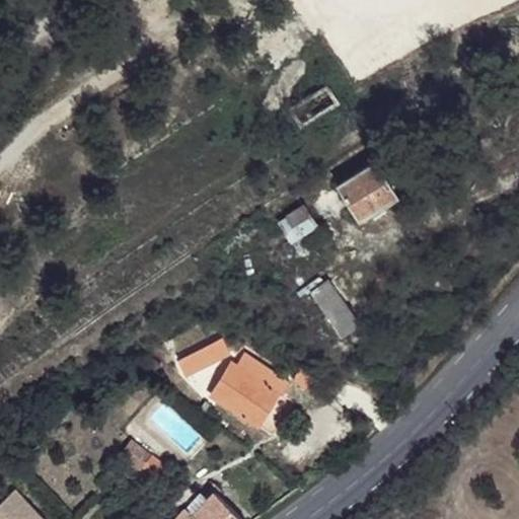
[(392,193),(372,160),(338,182),(358,214),(392,193)]
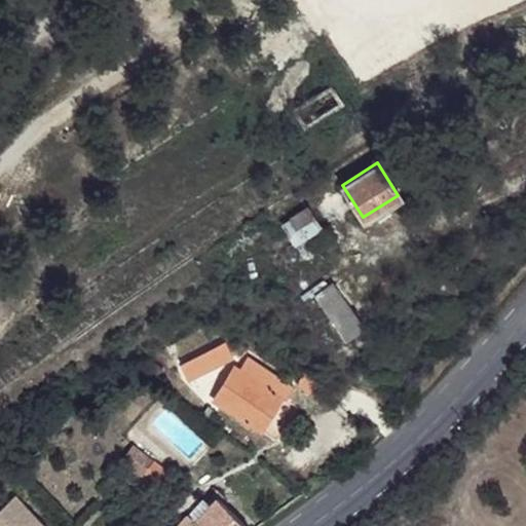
[(317,224),(306,209),(282,226),(293,240),(317,224)]
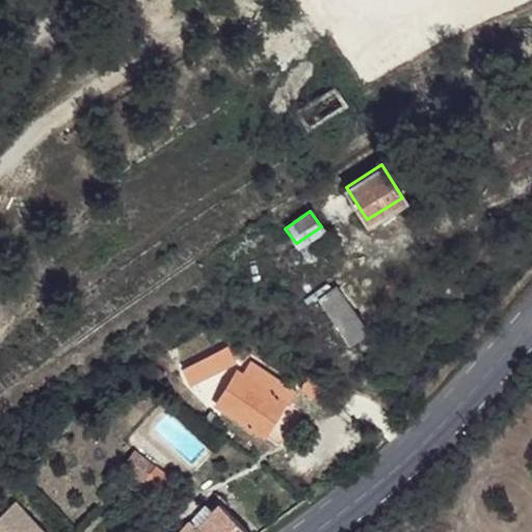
[(362,327),(331,282),(313,297),(346,342),(362,327)]
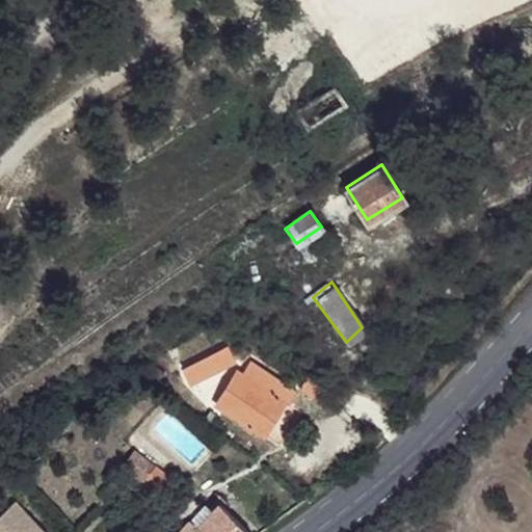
[(232,363),(223,345),(182,369),(189,384),(232,363)]
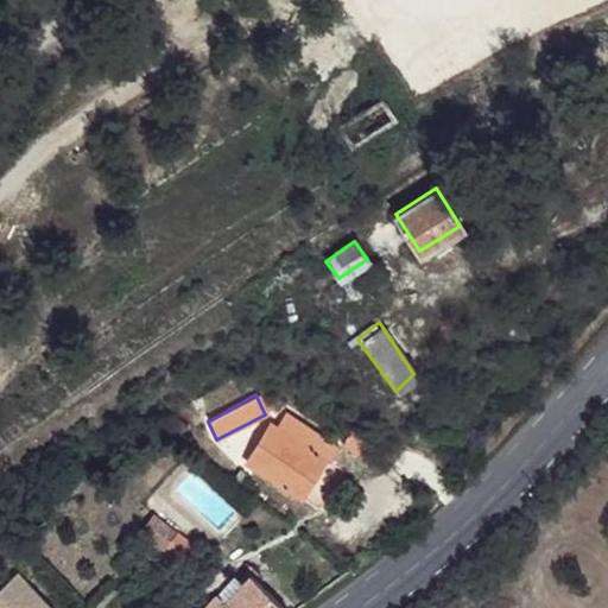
[(331,447),(286,413),(274,430),(266,425),(245,464),(301,504),(328,466),(333,468),(342,455),(331,447)]
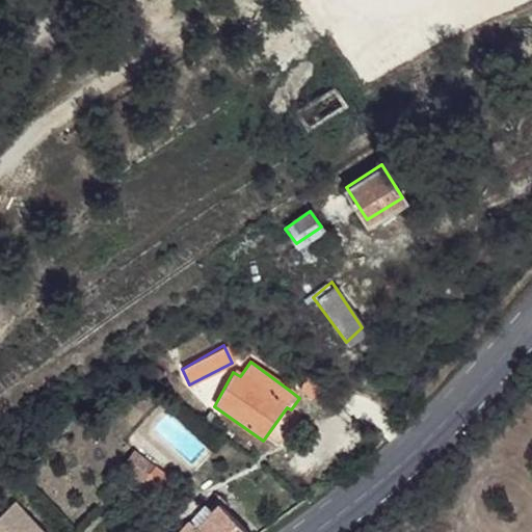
[(317,387),(303,374),(298,388),(310,395),(317,387)]
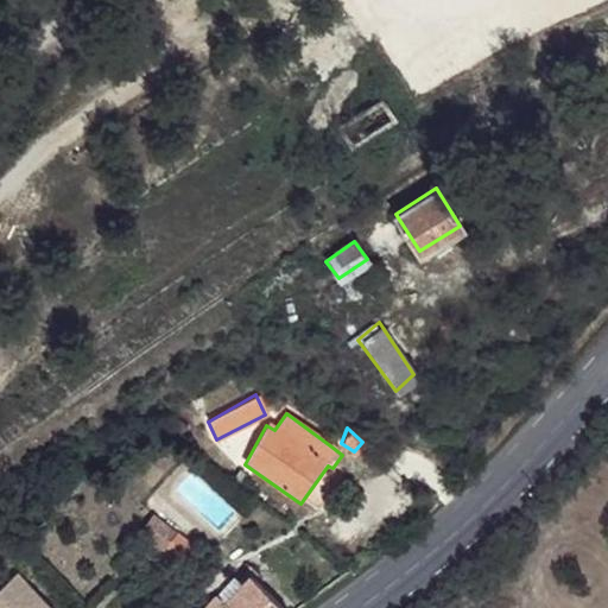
[(191,545),(173,536),(165,552),(182,561),(191,545)]
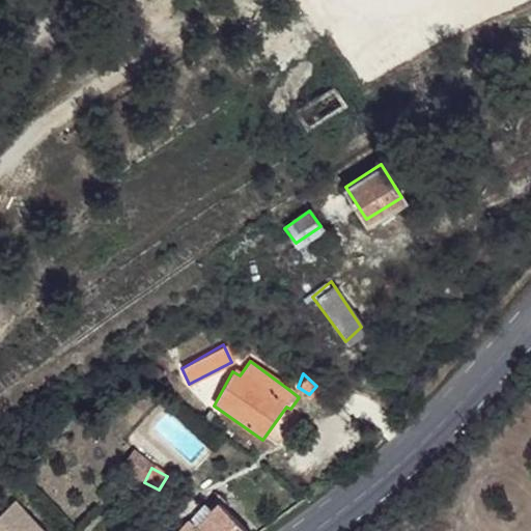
[(245,530),(216,504),(194,524),(170,498),(155,512),(172,530),(171,530),(245,530)]
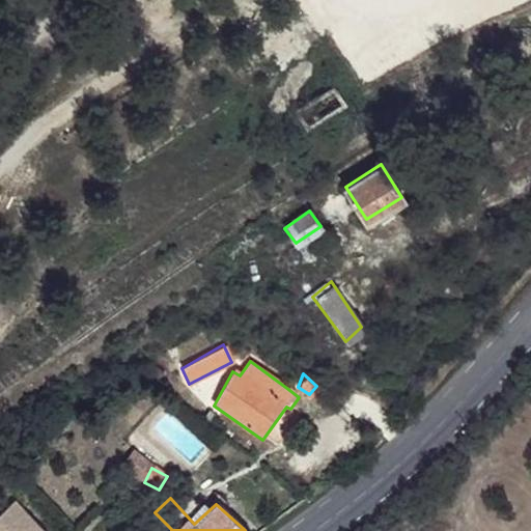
[(0,530),(39,530),(15,501),(0,513),(0,530)]
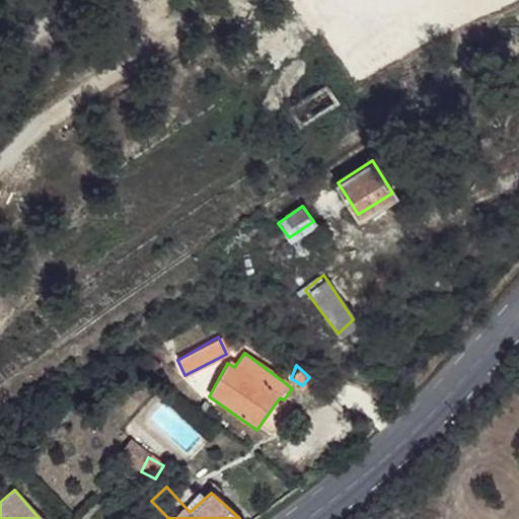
All buildings are outlined.
